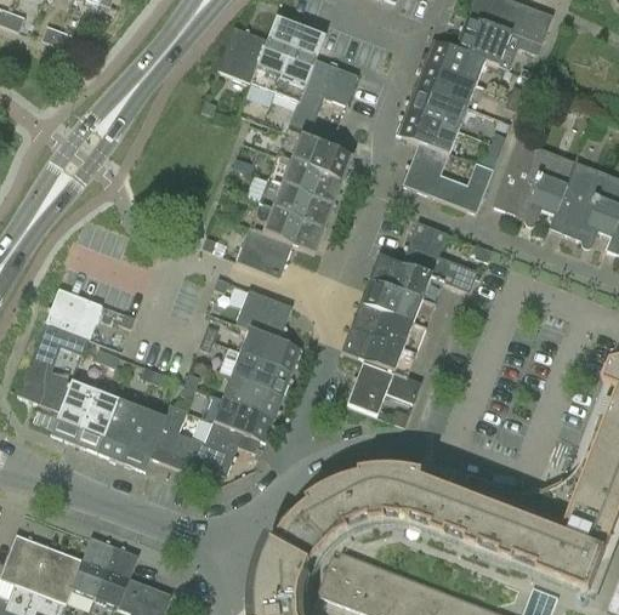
[(482,20),(489,0),(472,0),(467,13),(482,20)]
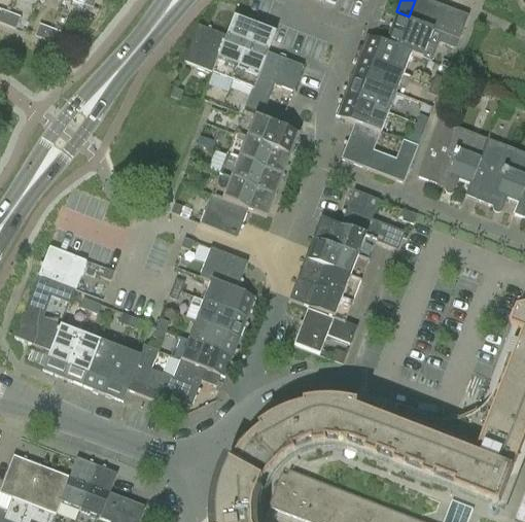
[(415,0),(409,16),(422,21),(430,0),(415,0)]
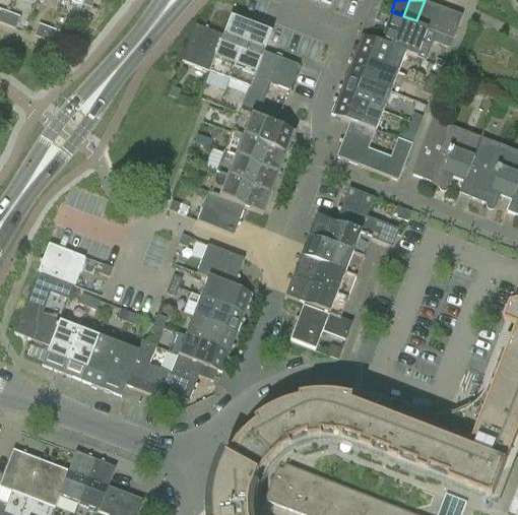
[(438,2),(433,0),(425,0),(416,20),(428,25),(429,25),(438,2)]
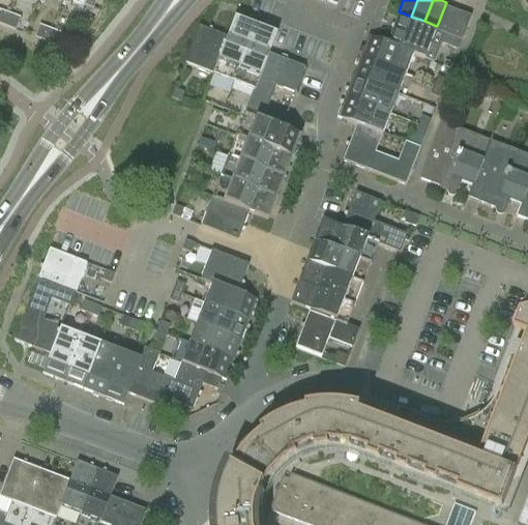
[(449,31),(459,7),(446,2),(437,26),(449,31)]
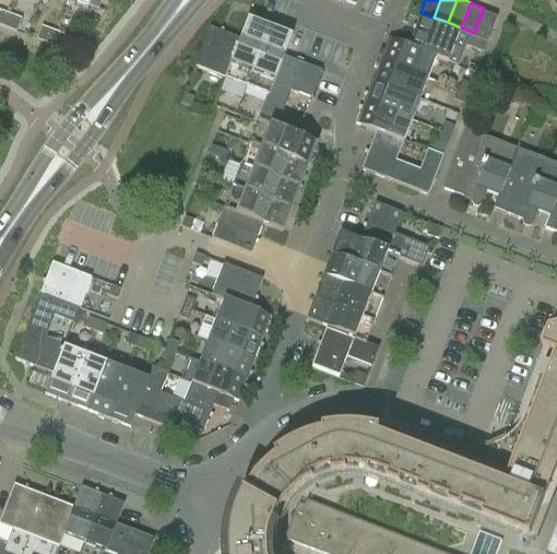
[(0,20),(6,23),(11,10),(0,6),(0,20)]
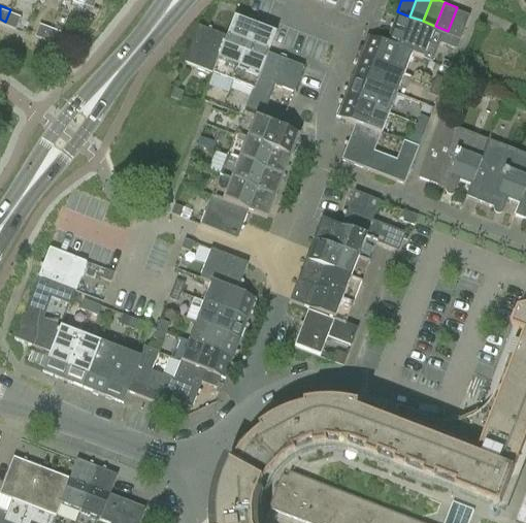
[(469,11),(457,7),(448,31),(460,36),(469,11)]
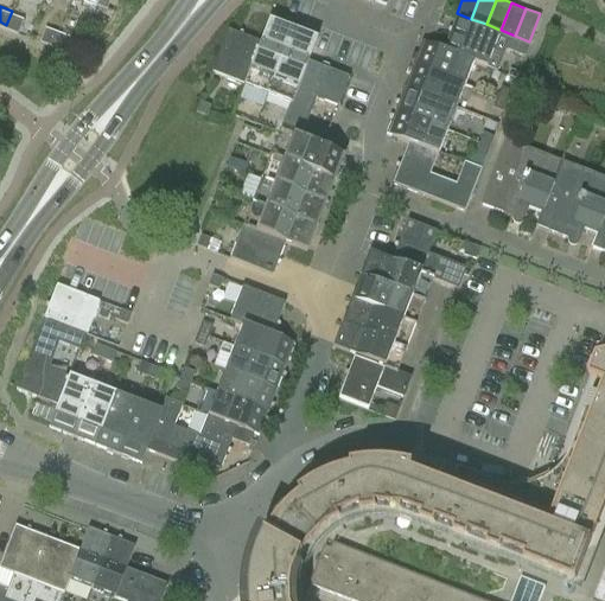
[(12,11),(6,25),(19,30),(25,16),(12,11)]
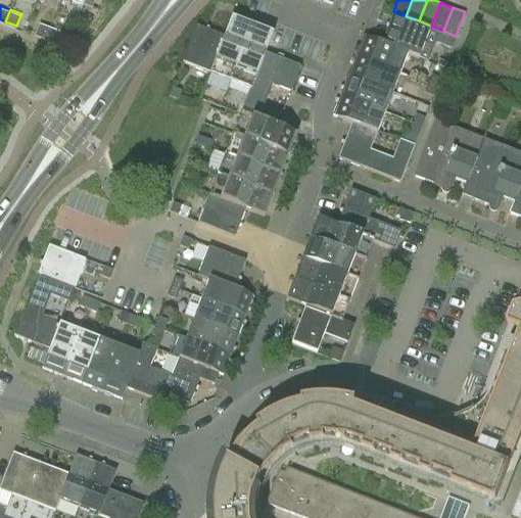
[(393,11),(383,39),(408,50),(419,54),(430,26),(419,20),(406,16),(393,11)]
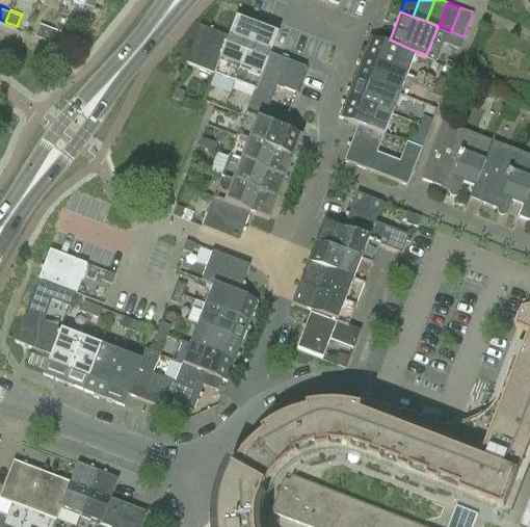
[(236,14),(229,33),(230,33),(215,71),(236,78),(258,22),(236,14)]
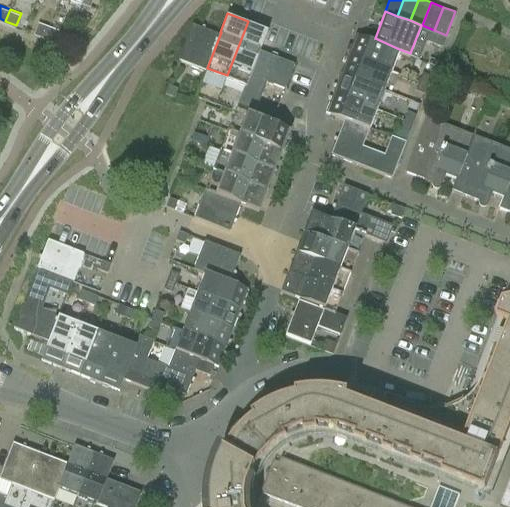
[(46,37),(51,25),(39,21),(35,32),(46,37)]
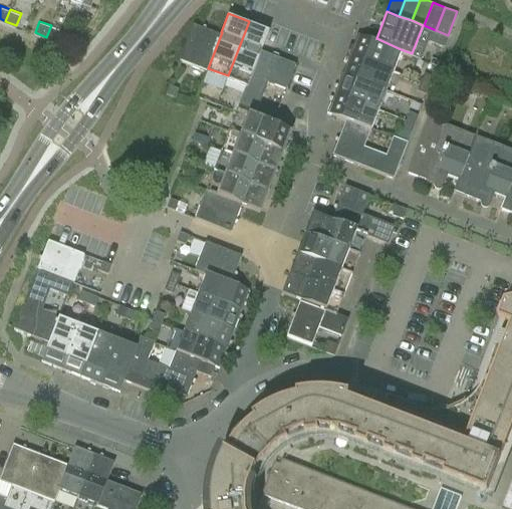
[(222,32),(221,32),(194,21),(180,57),(208,68),(222,32)]
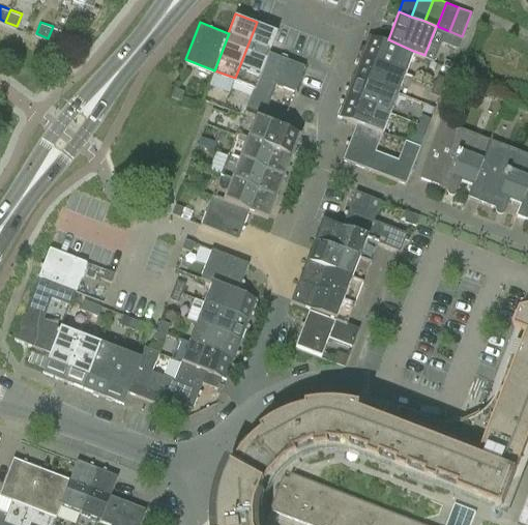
[(277,30),(257,22),(235,78),(255,85),(255,86),(269,49),(270,49),(277,30)]
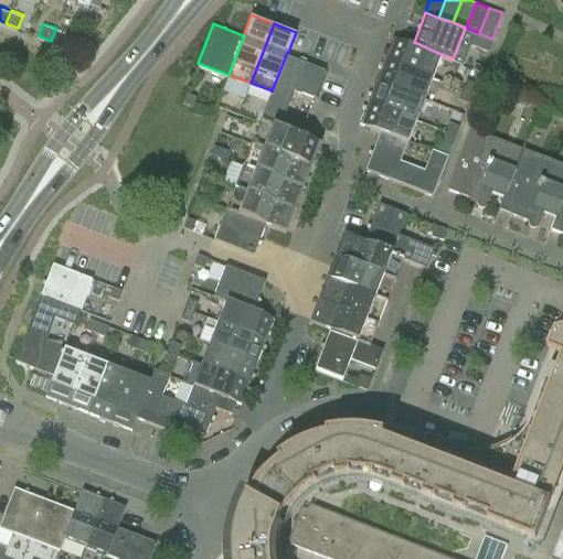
[(67,32),(56,28),(51,41),(63,45),(67,32)]
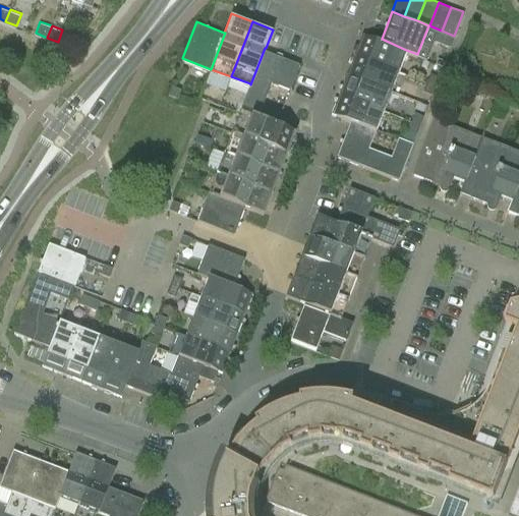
[(362,32),(355,51),(399,68),(406,50),(382,39),(362,32)]
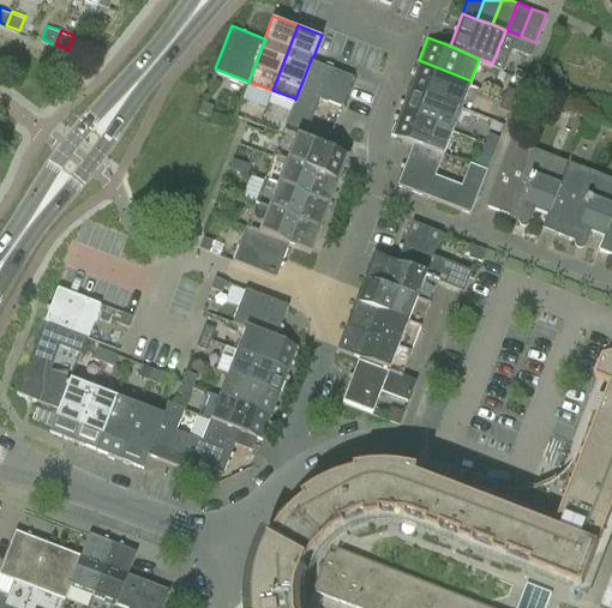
[(327,145),(327,144),(333,128),(311,120),(321,94),(342,102),(354,72),(313,56),(312,56),(295,100),(295,98),(283,128),(327,145)]
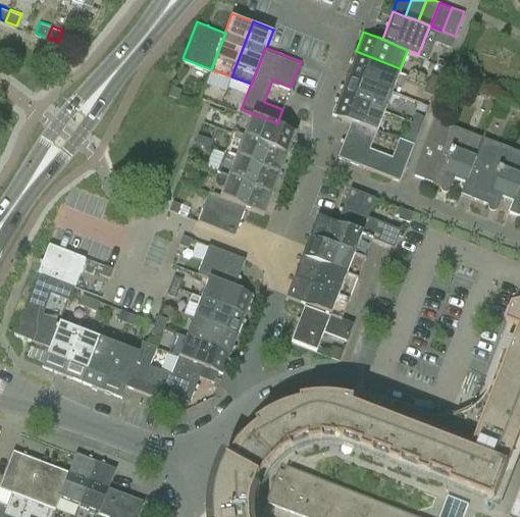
[(356,51),(348,71),(393,89),(400,68),(356,51)]
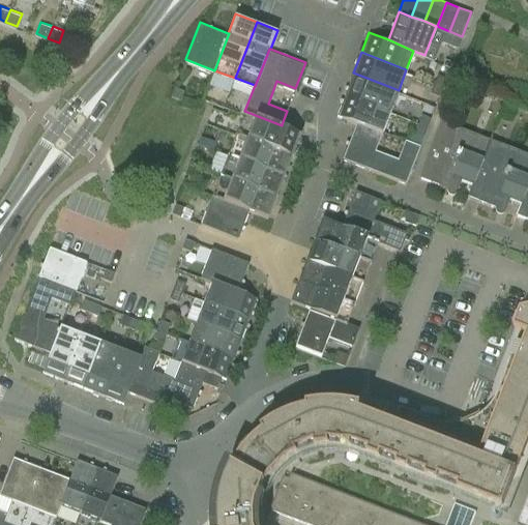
[(353,73),(346,92),(390,110),(399,90),(353,73)]
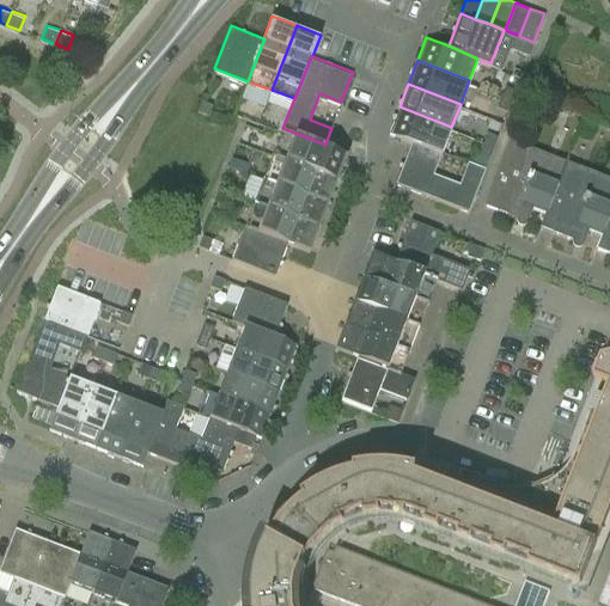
[(499,104),(508,108),(517,87),(507,84),(499,104)]
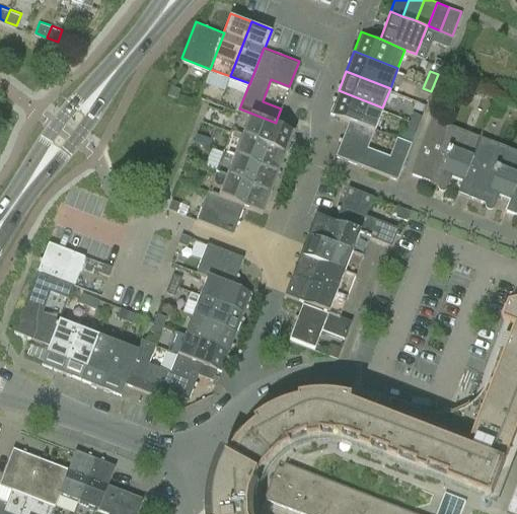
[(330,112),(349,119),(350,117),(375,127),(382,107),(339,90),(330,112)]
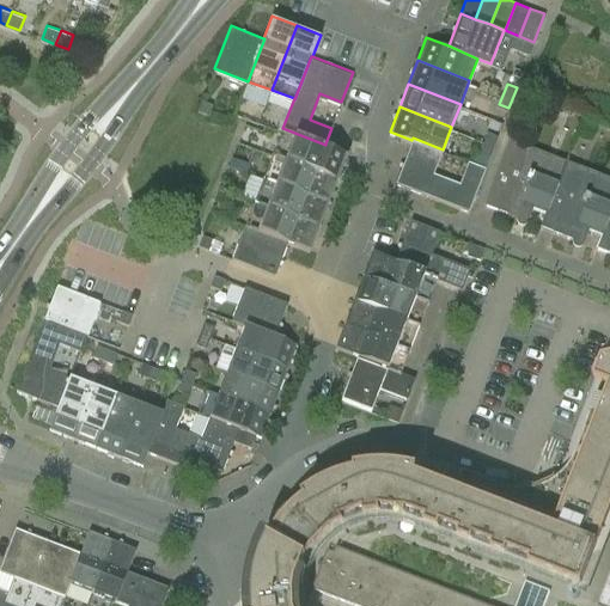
[(348,152),(325,144),(325,145),(282,128),(274,152),(339,177),(348,152)]
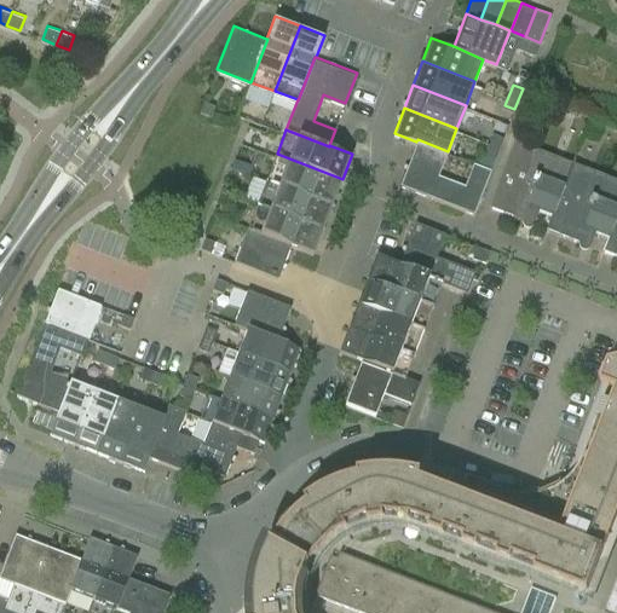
[(496,156),(505,134),(495,131),(486,151),(496,156)]
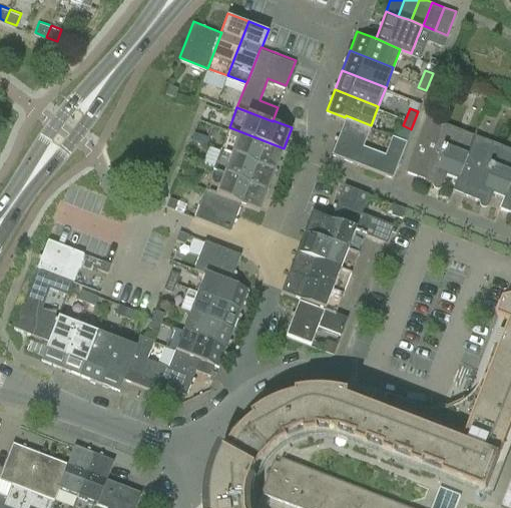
[(441,170),(457,176),(474,131),(428,113),(405,169),(436,181),(441,170)]
